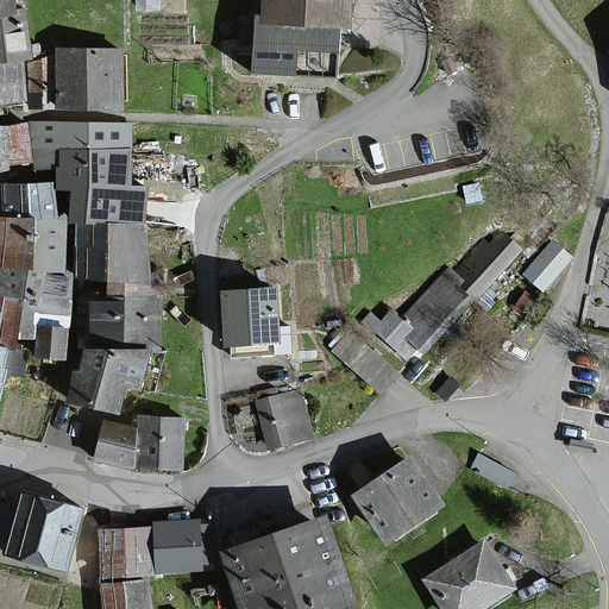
[(0,0),(0,14),(17,12),(16,0),(0,0)]
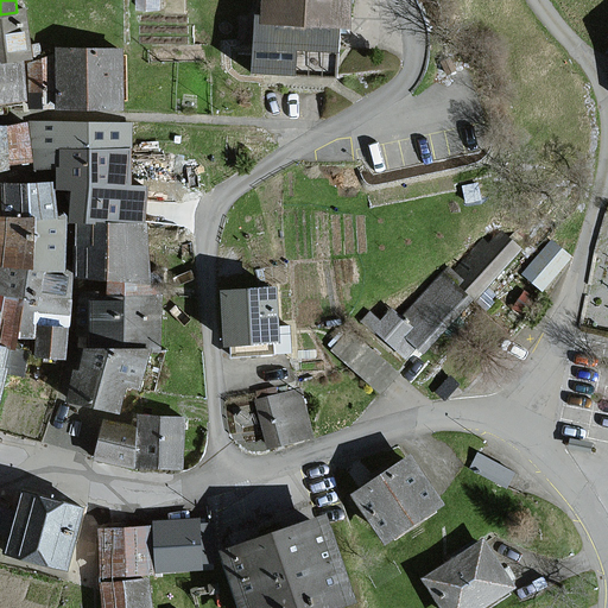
[(270,0),(270,21),(264,21),(263,73),(340,75),(341,25),(346,25),(346,0),(270,0)]
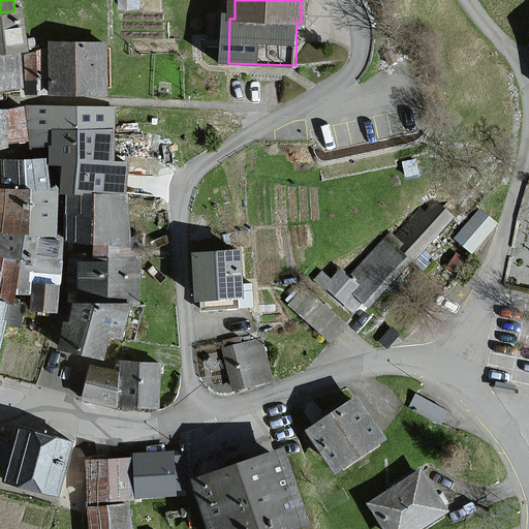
[(0,12),(0,56),(21,54),(29,53),(23,9),(14,10),(0,12)]
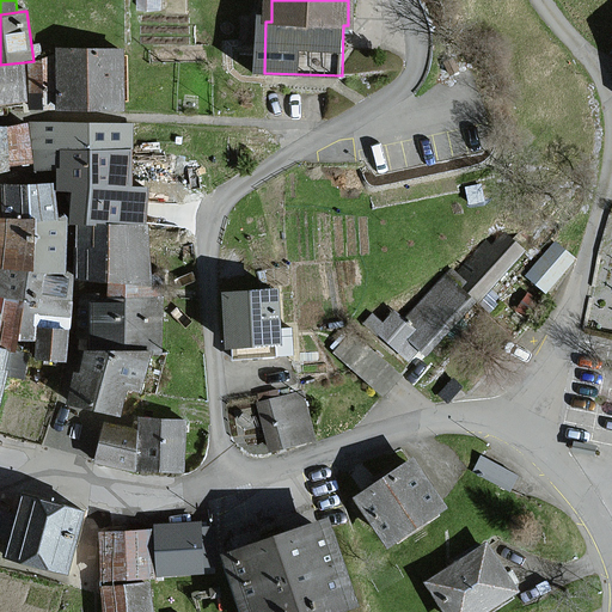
[(56,48),(56,54),(56,108),(124,108),(124,48),(56,48)]
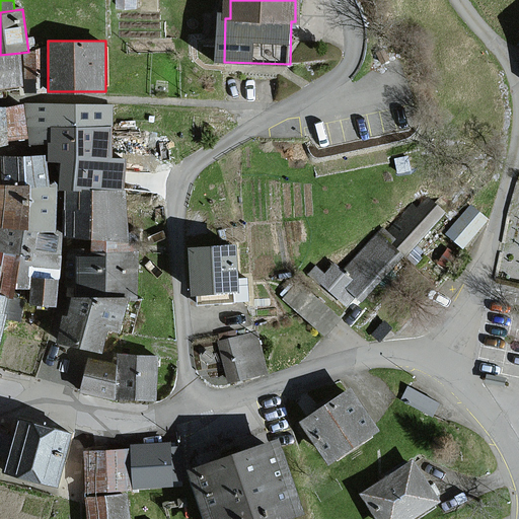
[(26,91),(48,91),(48,46),(26,54),(26,91)]
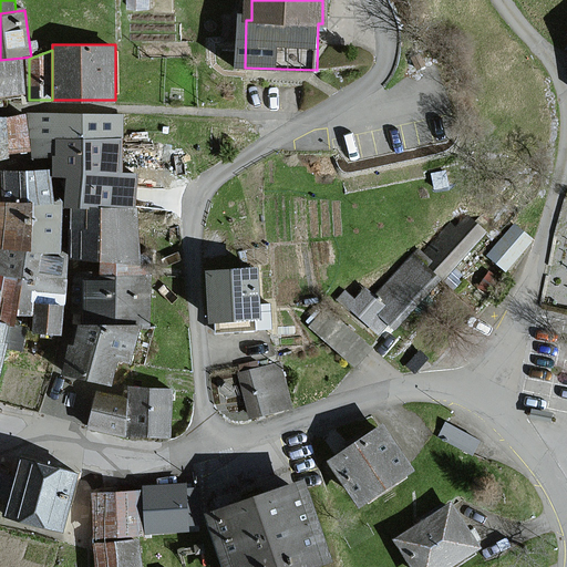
[(0,94),(27,92),(22,58),(0,60),(0,94)]
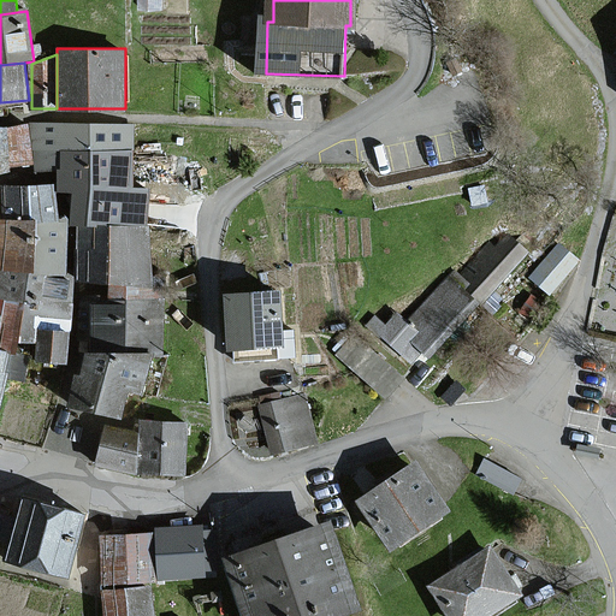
[(0,171),(11,172),(11,164),(11,126),(0,126),(0,171)]
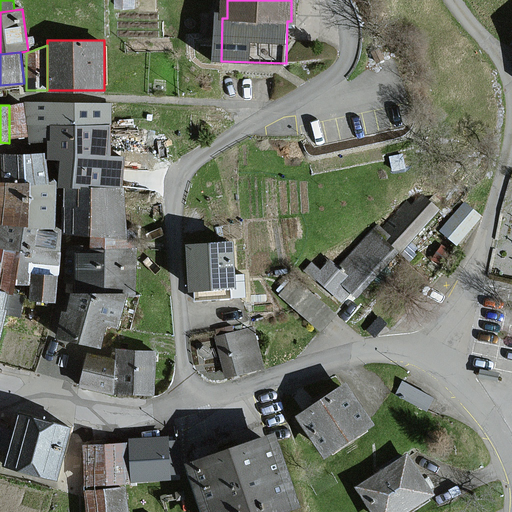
[(9,105),(9,136),(28,136),(27,105),(9,105)]
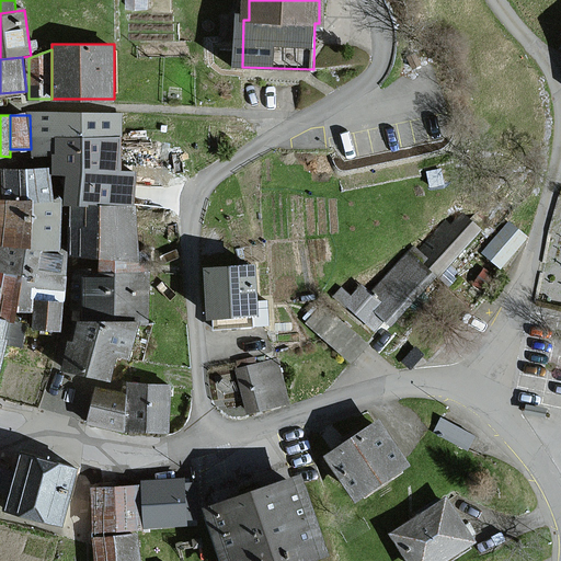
[(122,137),(122,115),(30,115),(31,149),(31,156),(55,156),(55,173),(69,172),(83,172),(83,138),(122,137)]
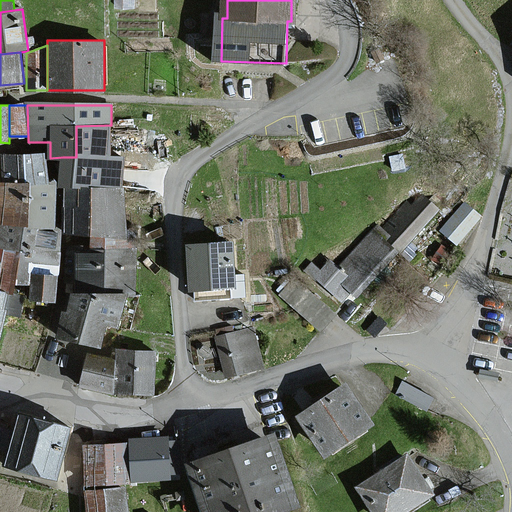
[(76,126),(76,157),(63,157),(63,186),(66,186),(125,186),(125,151),(111,151),(111,125),(76,126)]
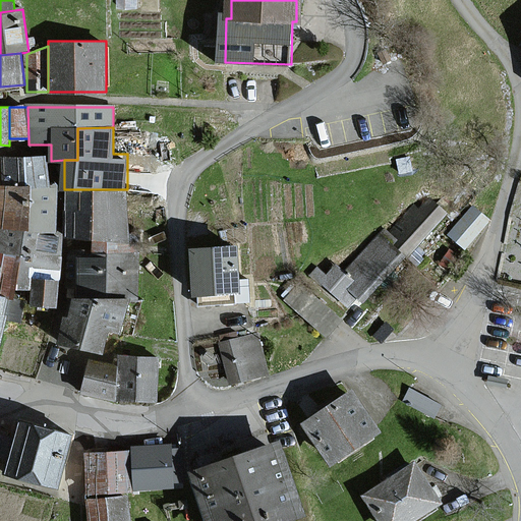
[(5,156),(3,182),(33,184),(46,185),(49,160),(5,156)]
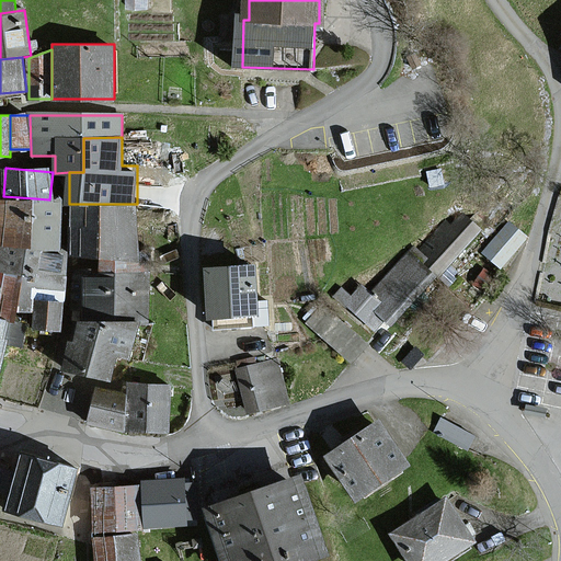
[(31,248),(35,198),(3,196),(0,195),(0,244),(24,248),(31,248)]
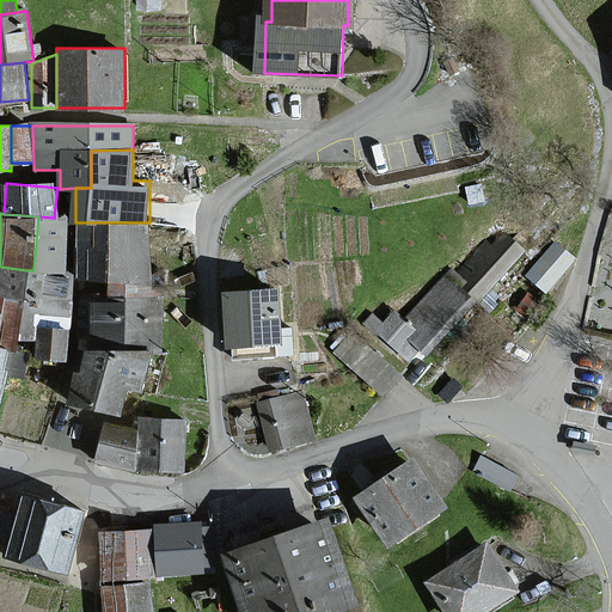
[(69,220),(54,218),(38,216),(34,270),(65,273),(69,220)]
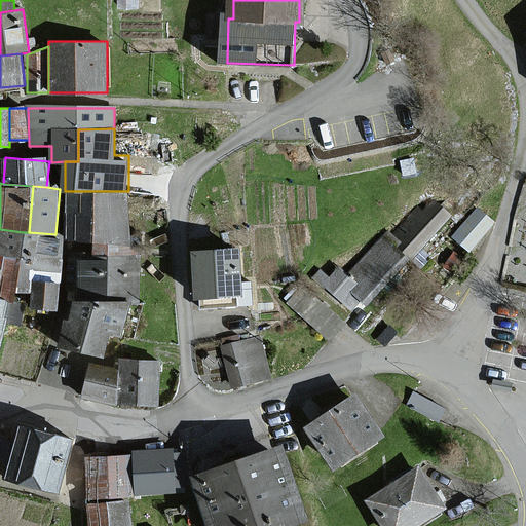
[(68,243),(85,243),(129,243),(132,243),(130,191),(128,191),(68,191),(68,243)]
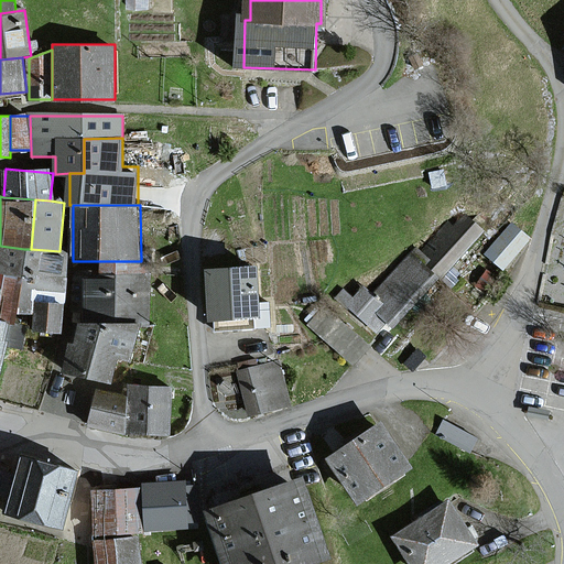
[(432,260),(427,264),(441,277),(443,274),(484,230),(466,215),(454,227),(448,223),(422,251),(432,260)]
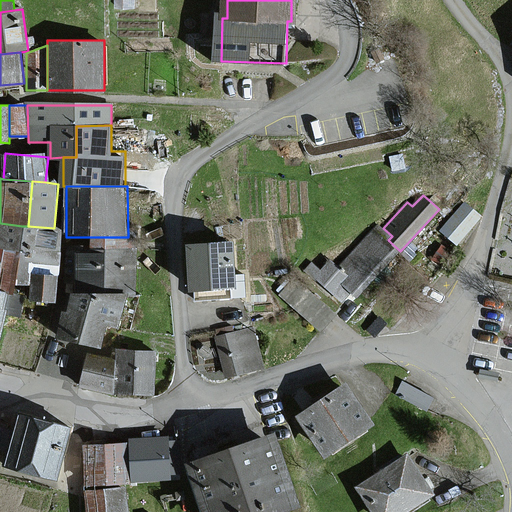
[(480,215),(464,202),(440,231),(456,244),(480,215)]
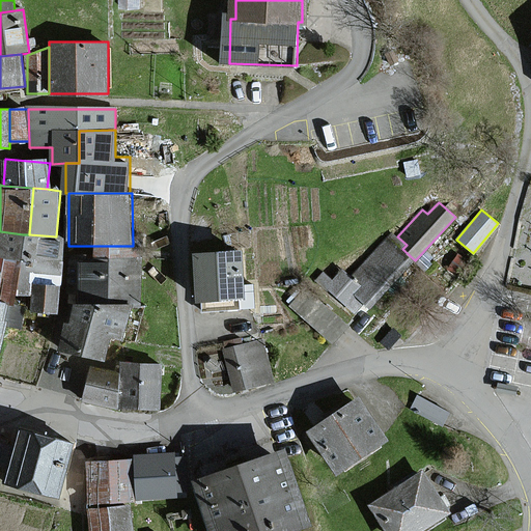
[(0,256),(21,258),(23,234),(0,231),(0,256)]
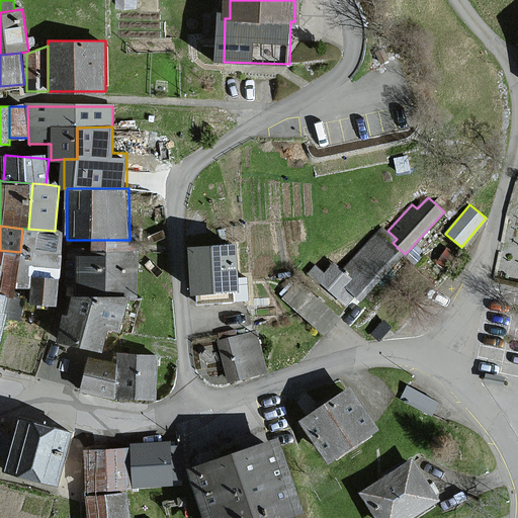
[(393,243),(397,239),(387,231),(382,226),(379,230),(342,269),(335,263),(325,273),(317,266),(311,273),(345,305),(349,299),(354,294),(361,300),(401,259),(405,254),(393,243)]
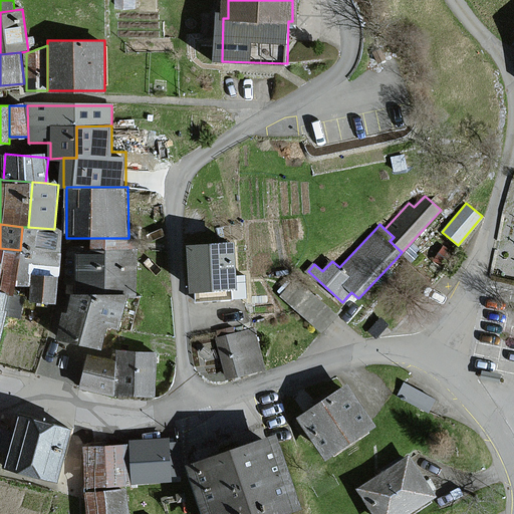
[(22,227),(20,250),(17,284),(33,286),(34,275),(58,277),(62,230),(54,229),(28,227),(22,227)]
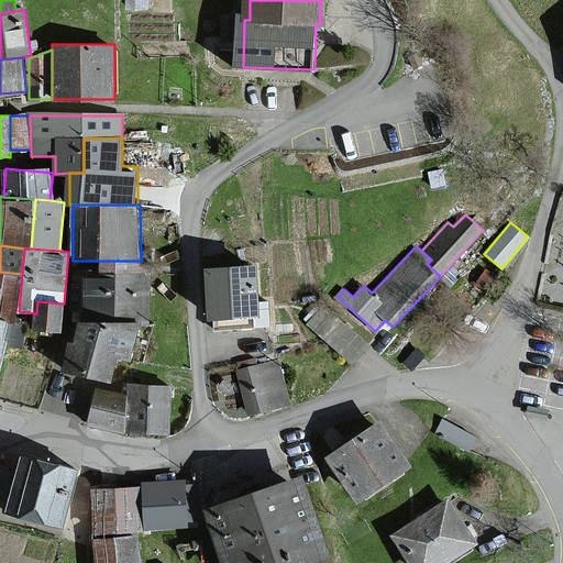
[(139,275),(139,267),(139,261),(91,261),(91,269),(75,269),(75,277),(75,309),(87,309),(87,323),(142,323),(151,323),(151,298),(151,275),(139,275)]
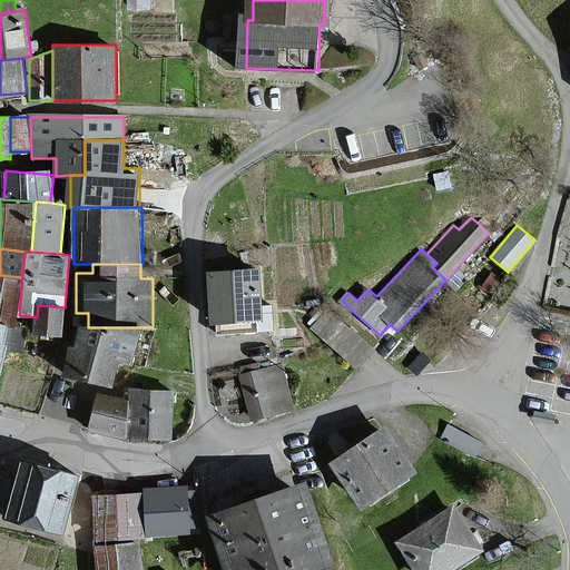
[(263,318),(261,271),(210,274),(214,321),(263,318)]
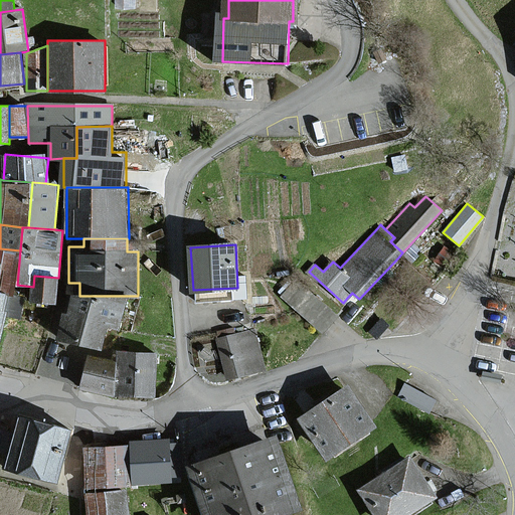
[(0,248),(0,286),(17,291),(17,287),(17,285),(20,250),(0,248)]
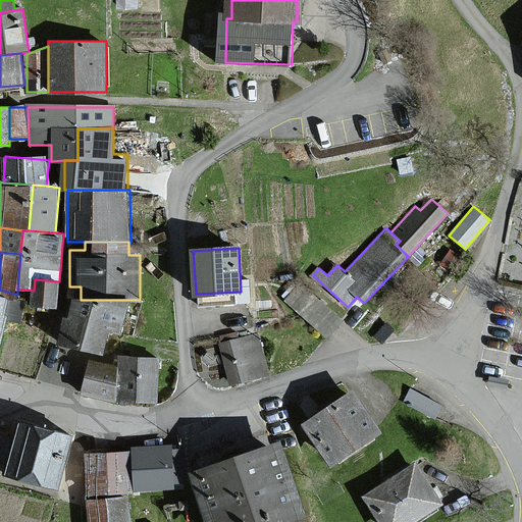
[(59,281),(35,279),(34,291),(33,304),(56,306),(59,281)]
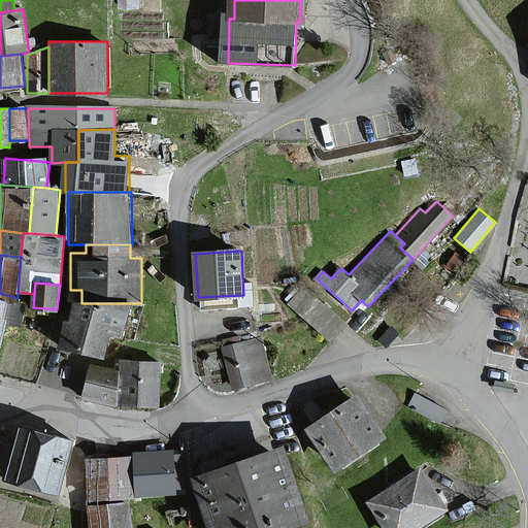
[(0,370),(10,323),(23,326),(28,304),(0,297),(0,370)]
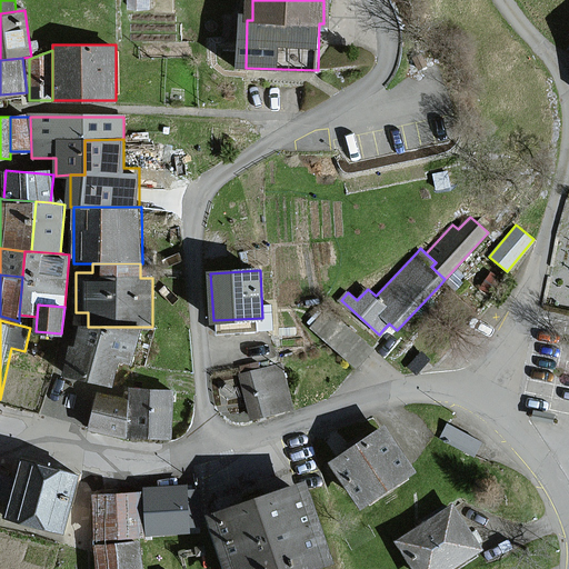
[(133,363),(143,327),(88,327),(82,327),(77,347),(71,346),(63,373),(113,386),(120,360),(133,363)]
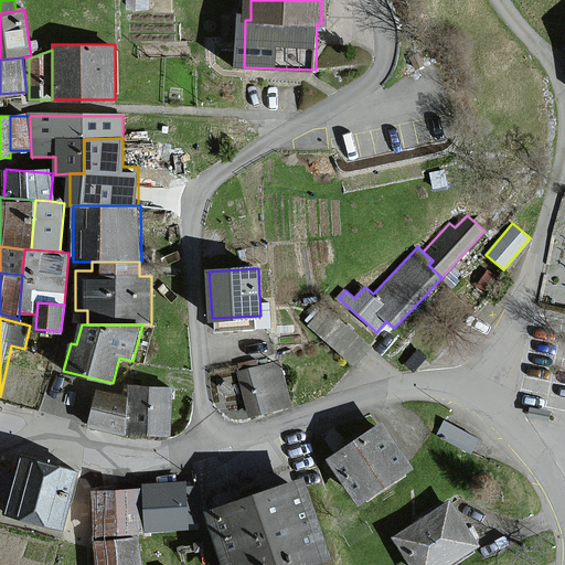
[(279,362),(238,372),(249,416),(290,406),(279,362)]
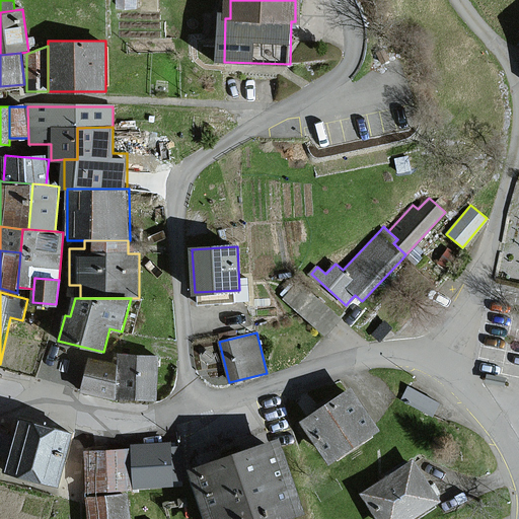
[(156,356),(121,355),(119,397),(155,399),(156,356)]
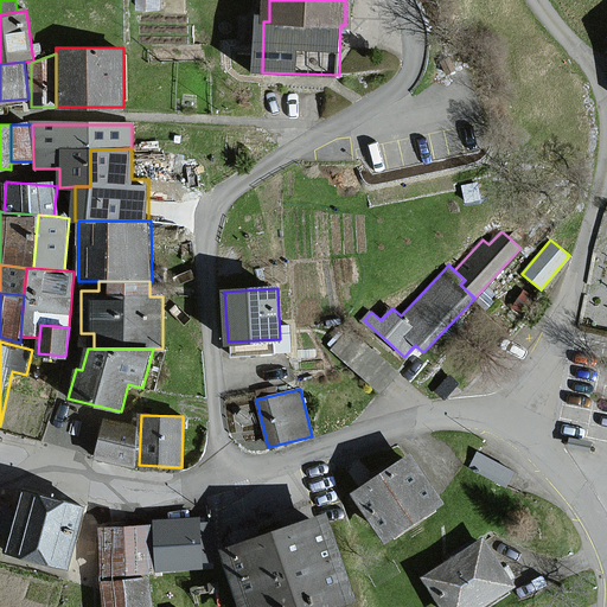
[(135,426),(106,419),(97,455),(128,462),(135,426)]
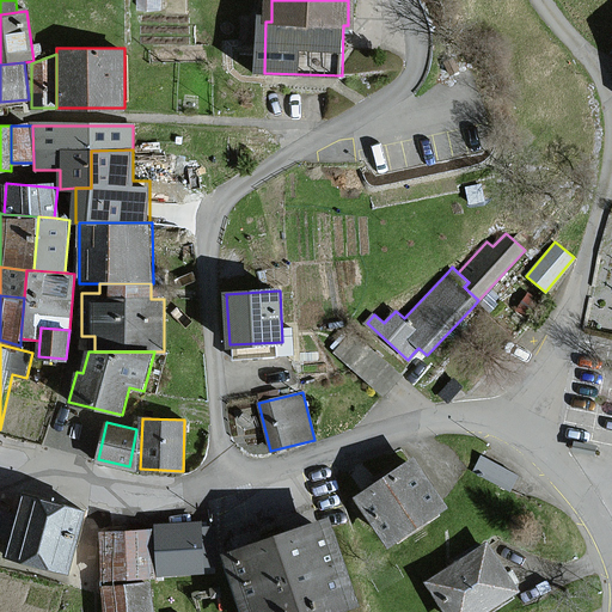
[(446,507),(414,460),(360,496),(391,543),(446,507)]
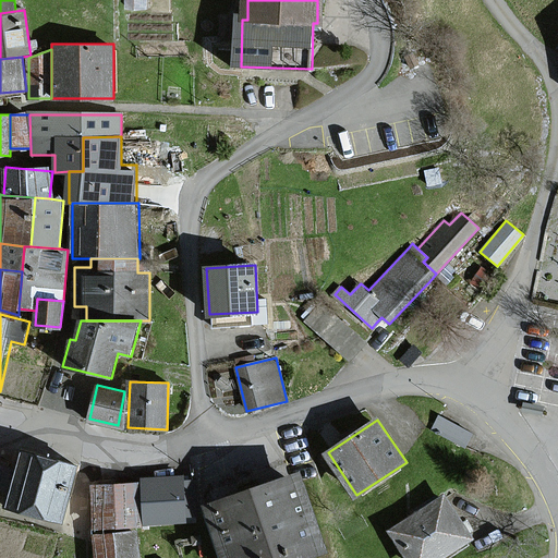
[(22,451),(8,506),(63,521),(79,466),(22,451)]
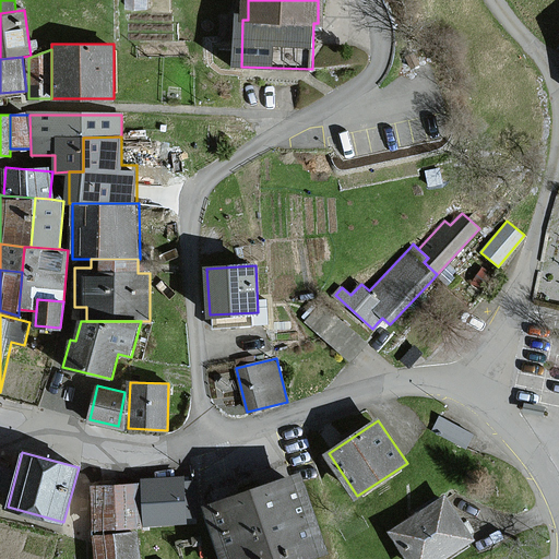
[(297,474),(207,506),(226,558),(311,558),(325,555),(297,474)]
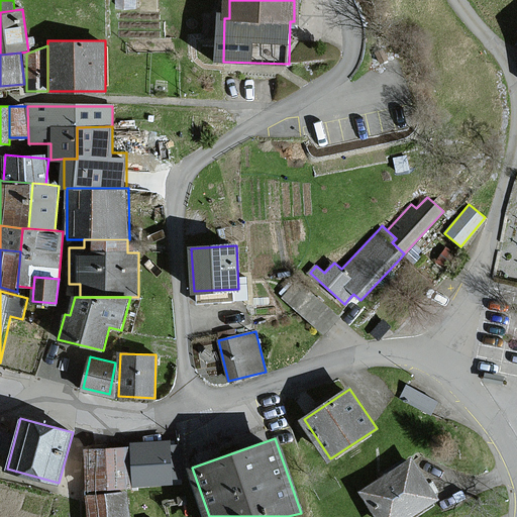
[(165,439),(130,441),(133,482),(168,480),(165,439)]
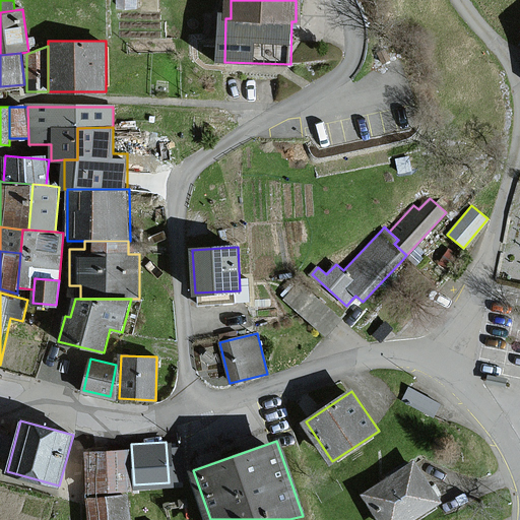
[(126,450),(88,452),(90,491),(127,489),(126,450)]
